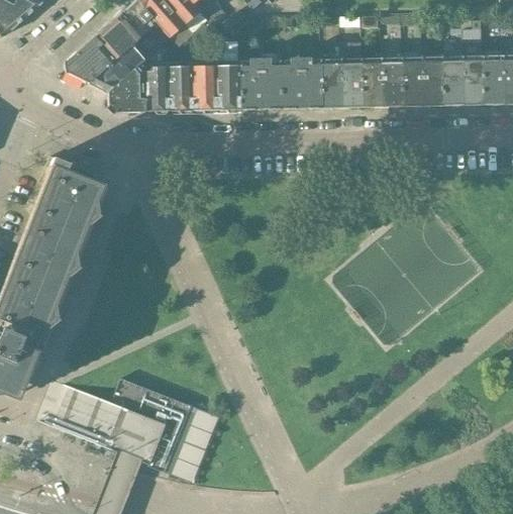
[(0,0),(0,34),(6,34),(45,0),(0,0)]
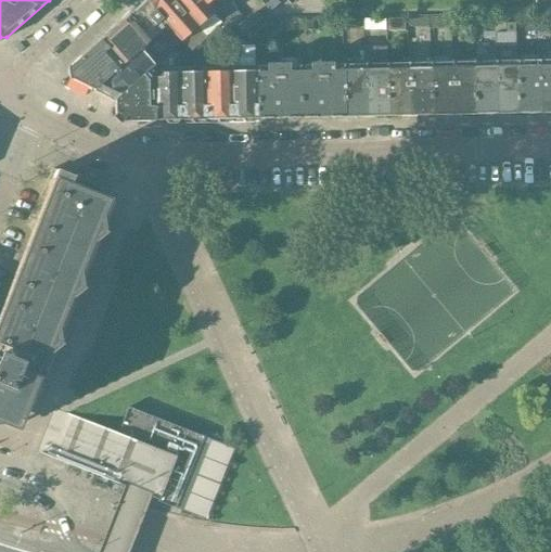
[(146,0),(133,12),(154,36),(167,25),(171,21),(154,0),(146,0)]
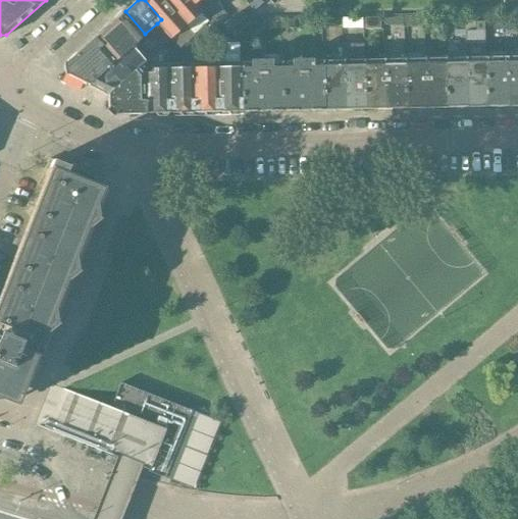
[(190,21),(170,0),(145,0),(161,19),(157,23),(162,29),(157,33),(165,43),(170,38),(174,35),(190,21)]
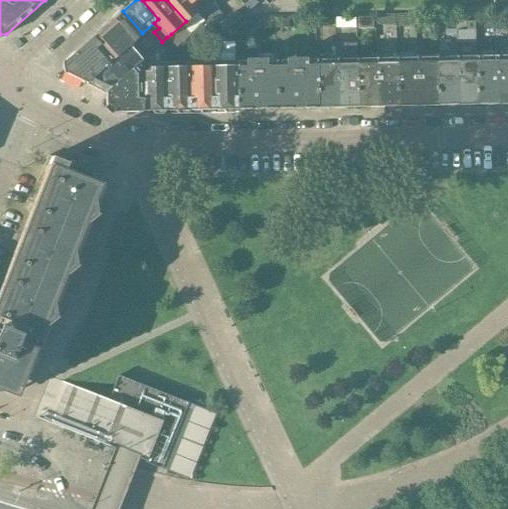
[(167,0),(186,21),(198,36),(204,33),(215,27),(213,26),(210,22),(193,1),(192,0),(167,0)]
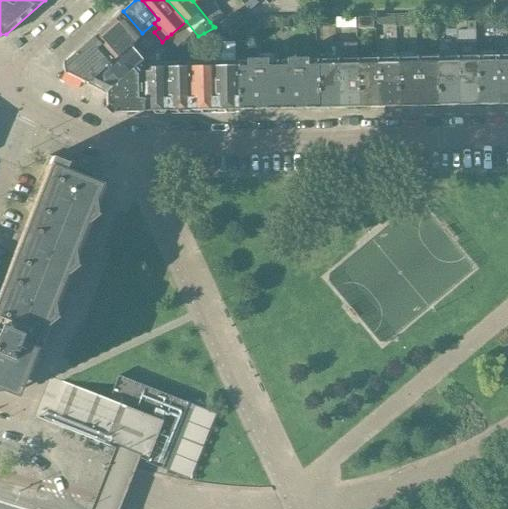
[(194,0),(193,1),(210,22),(213,26),(228,13),(216,0),(194,0)]
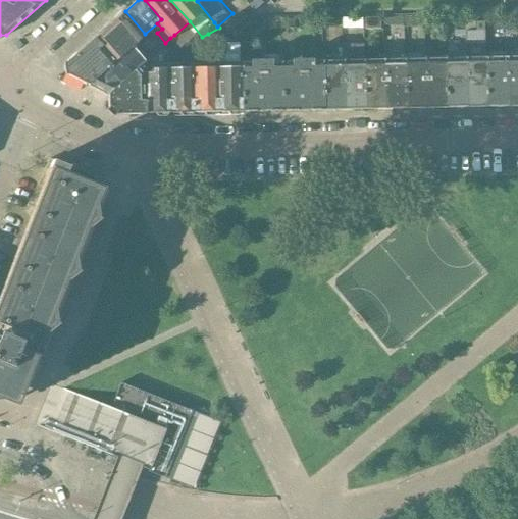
[(254,0),(252,2),(257,8),(266,0),(254,0)]
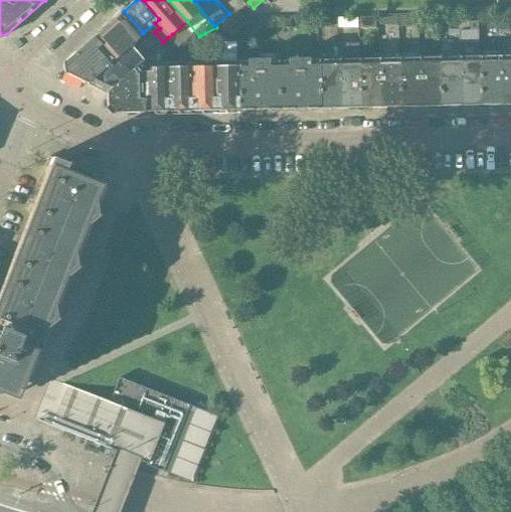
[(241,9),(234,16),(239,22),(247,15),(241,9)]
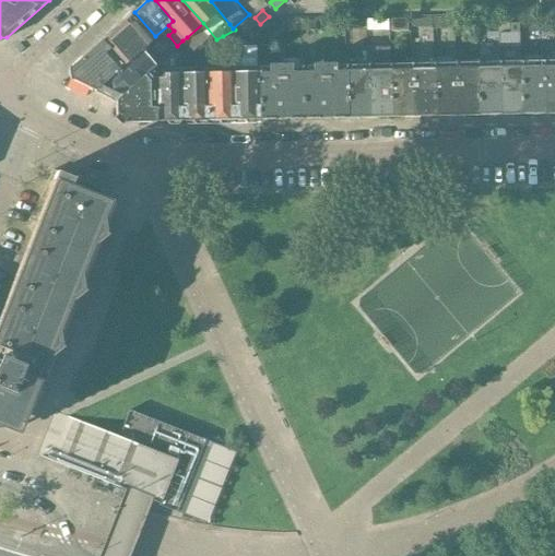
[(134,12),(107,36),(128,60),(146,45),(155,36),(134,12)]
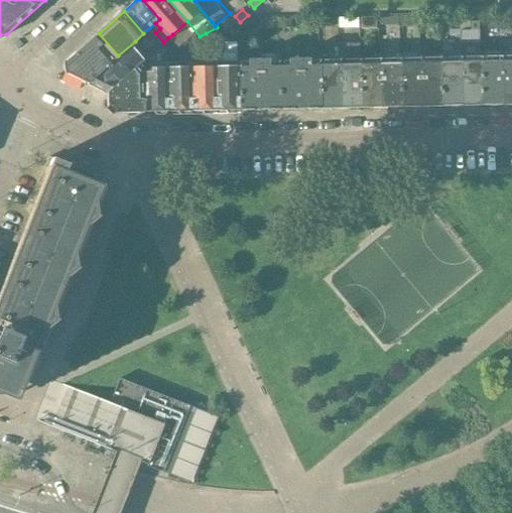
[(416,13),(403,14),(403,23),(416,23),(416,13)]
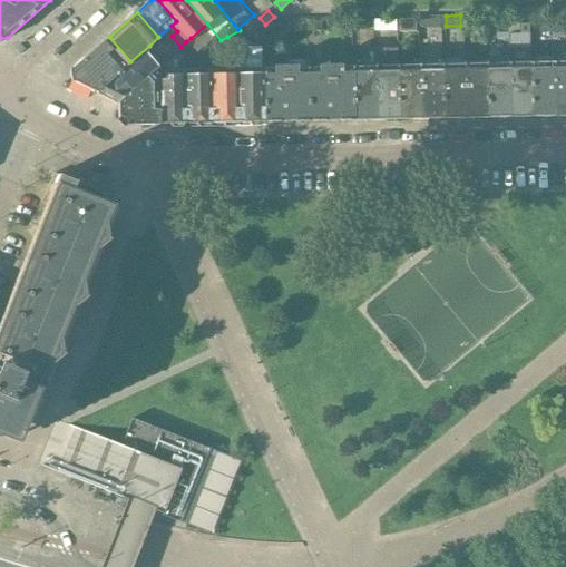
[(487,15),(474,15),(474,26),(487,26),(487,19),(487,15)]
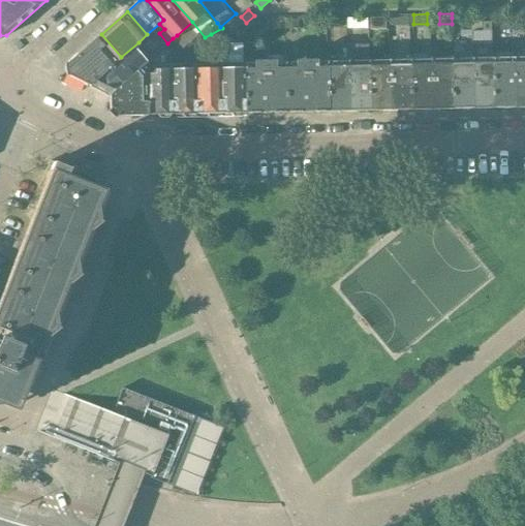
[(389,14),(373,14),(373,28),(389,28),(389,14)]
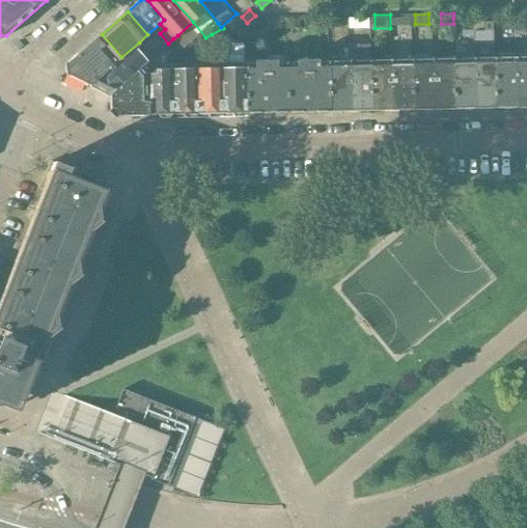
[(393,15),(393,22),(393,23),(413,23),(413,15),(393,15)]
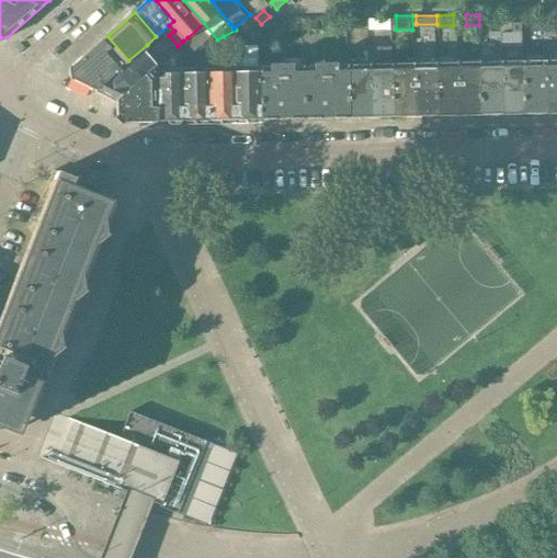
[(348,16),(332,16),(332,27),(348,27),(348,16)]
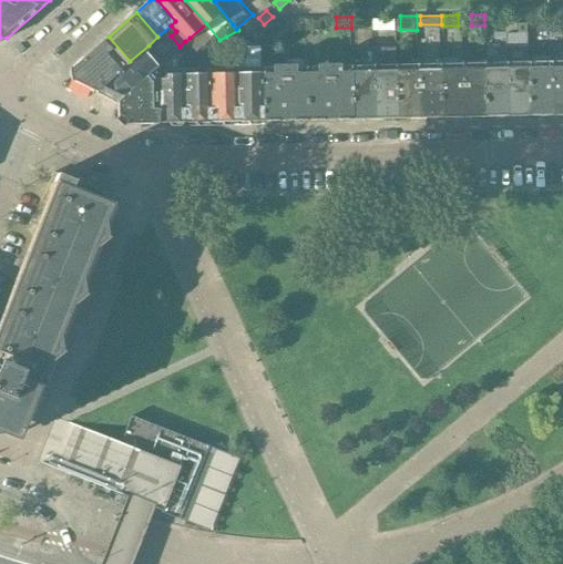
[(370,17),(355,17),(355,28),(370,28),(370,17)]
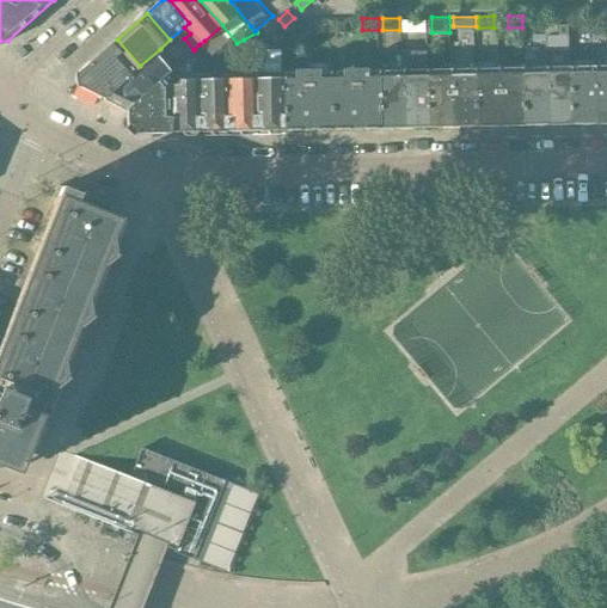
[(405,19),(405,26),(405,30),(428,30),(428,18),(405,19)]
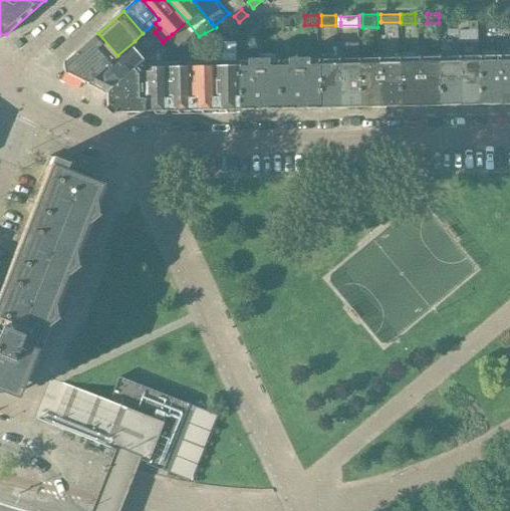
[(234,16),(225,24),(230,30),(239,22),(234,16)]
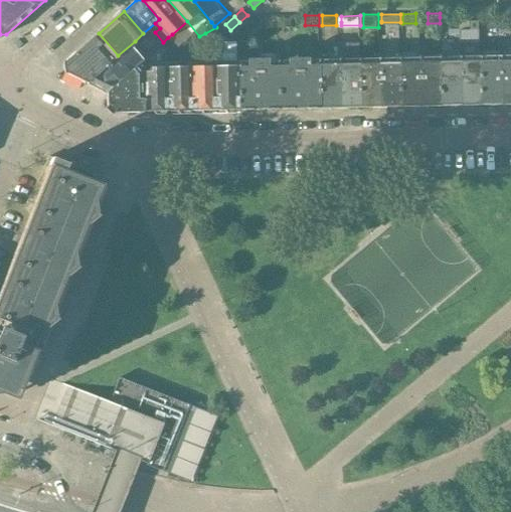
[(278,16),(264,16),(264,26),(278,26),(278,16)]
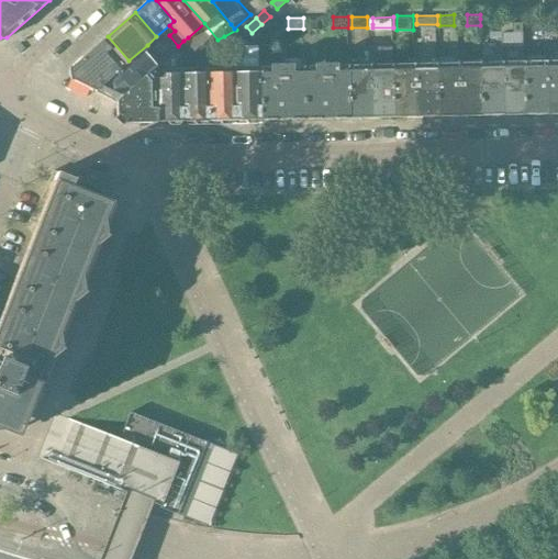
[(321,18),(305,18),(305,29),(321,29),(321,18)]
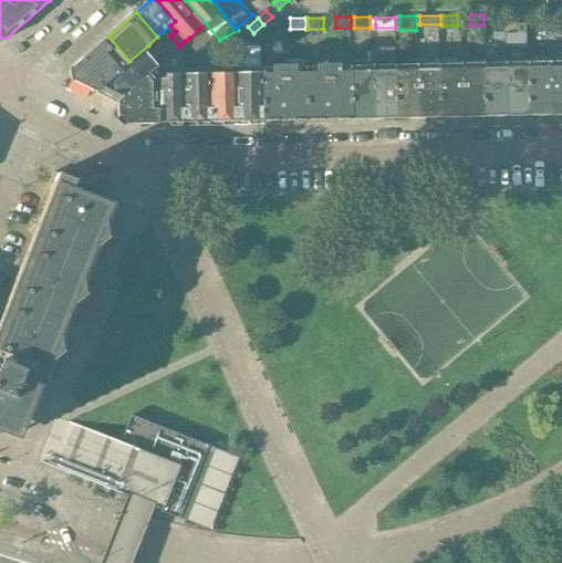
[(519,18),(507,19),(507,32),(519,31),(519,18)]
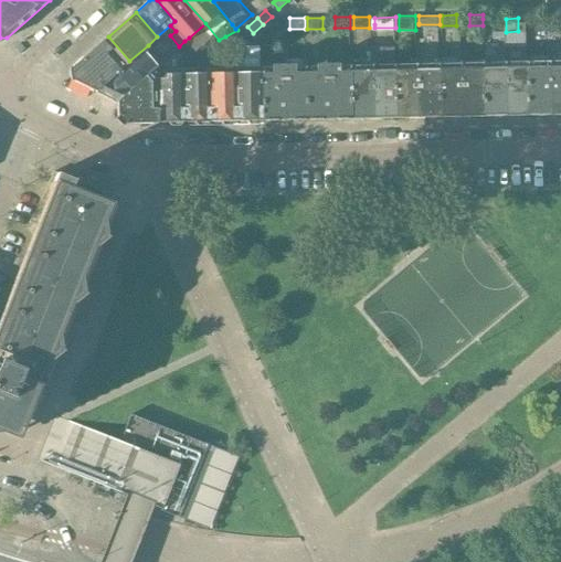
[(550,18),(539,18),(539,31),(550,31),(550,18)]
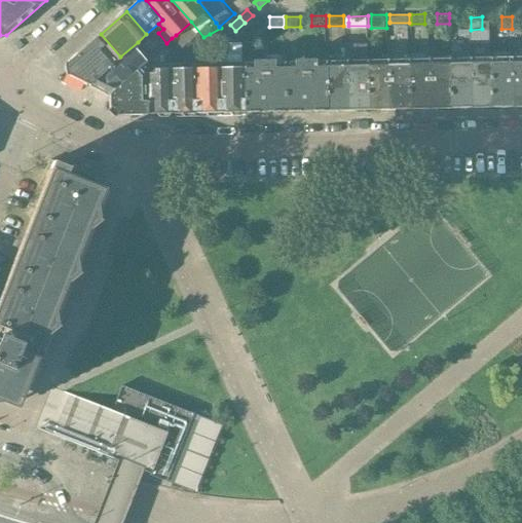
[(521,16),(512,16),(512,29),(521,29),(521,16)]
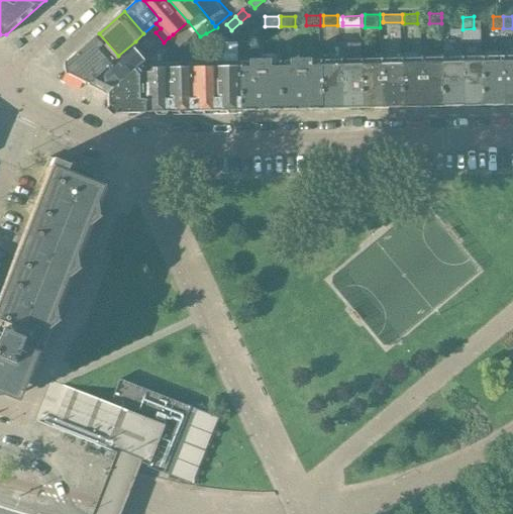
[(463,17),(451,17),(452,29),(463,29),(463,17)]
